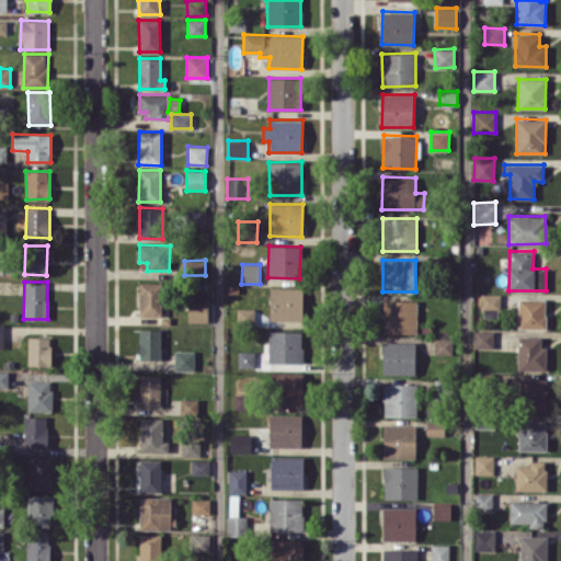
[(161,317),(161,283),(139,283),(139,317),(161,317)]
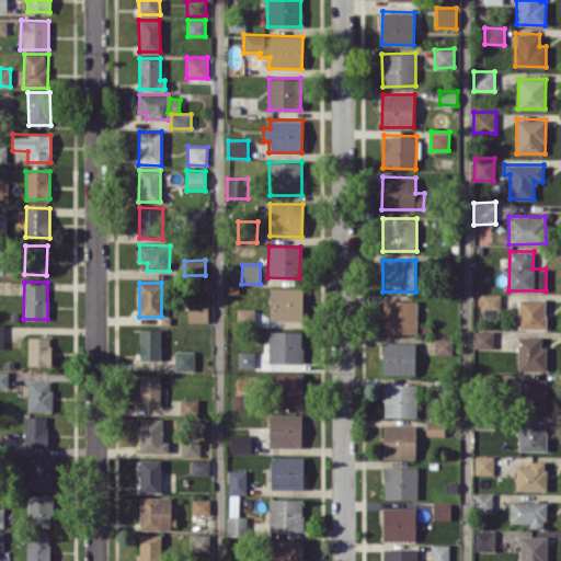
[(302,288),(270,287),(270,320),(302,320),(302,288)]
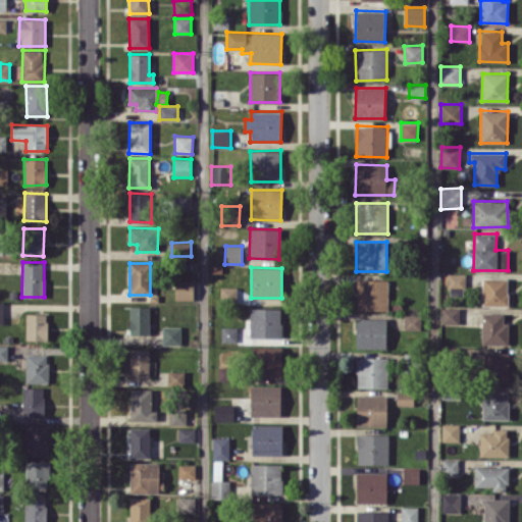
[(465,273),(449,273),(448,295),(464,295),(465,273)]
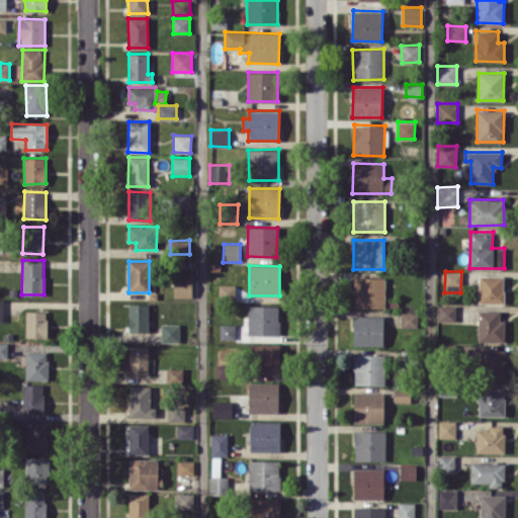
[(504,276),(479,275),(479,303),(503,304),(504,276)]
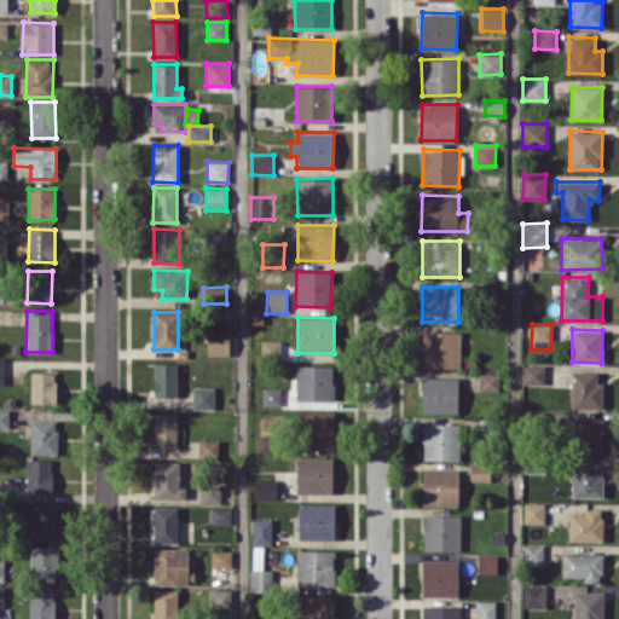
[(460,368),(460,331),(423,331),(423,368),(460,368)]
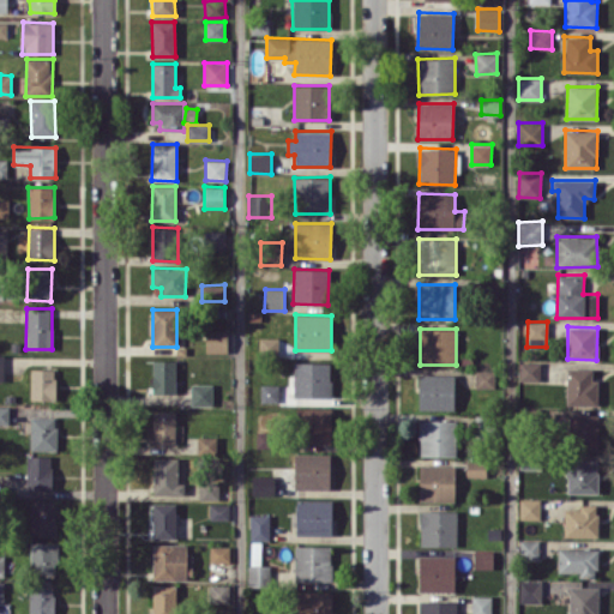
[(205,353),(228,351),(228,330),(205,331),(205,353)]
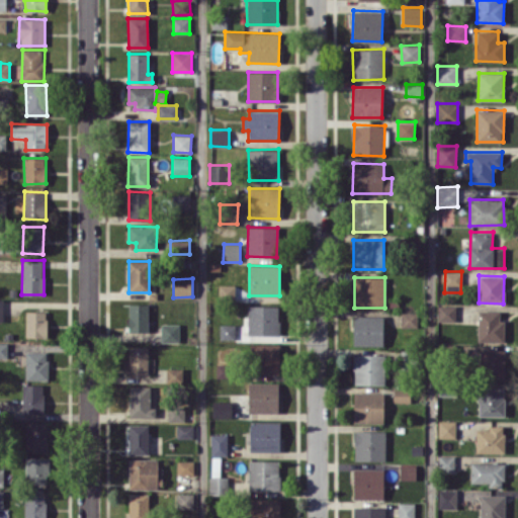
[(236,284),(219,285),(219,298),(236,297),(236,284)]
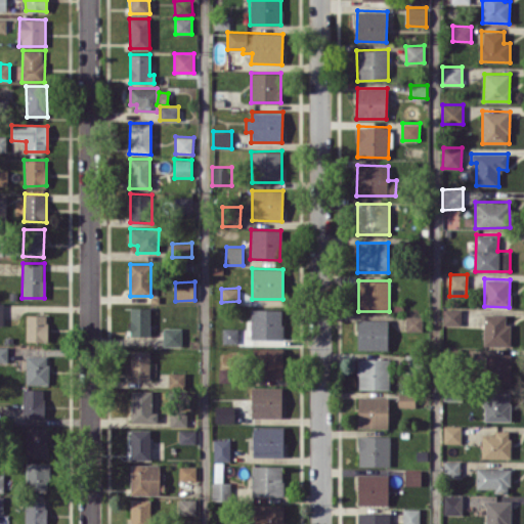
[(149,307),(130,307),(130,336),(149,335),(149,307)]
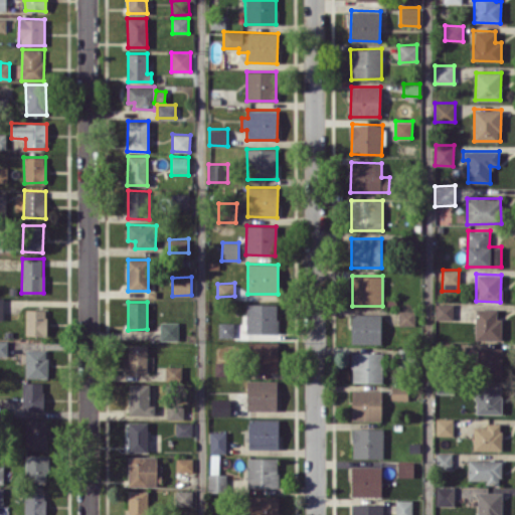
[(453,320),(453,304),(436,303),(436,319),(453,320)]
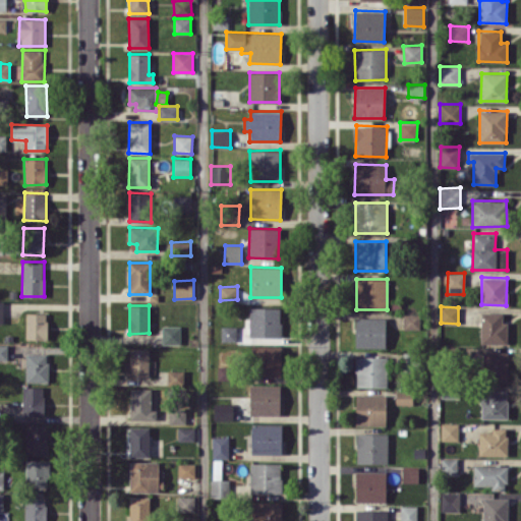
[(249,337),(281,337),(281,307),(249,307),(249,337)]
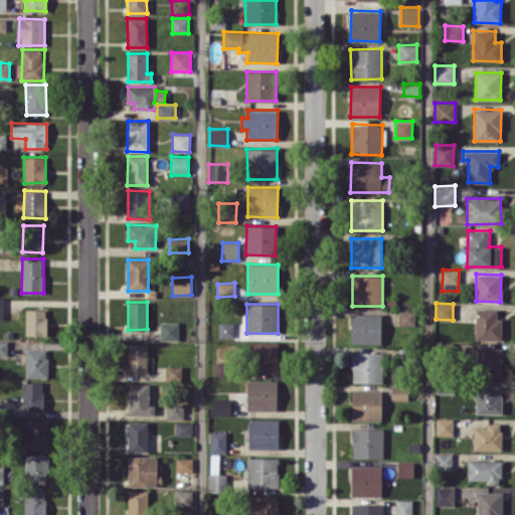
[(496,308),(475,309),(476,340),(501,340),(501,319),(496,319),(496,308)]
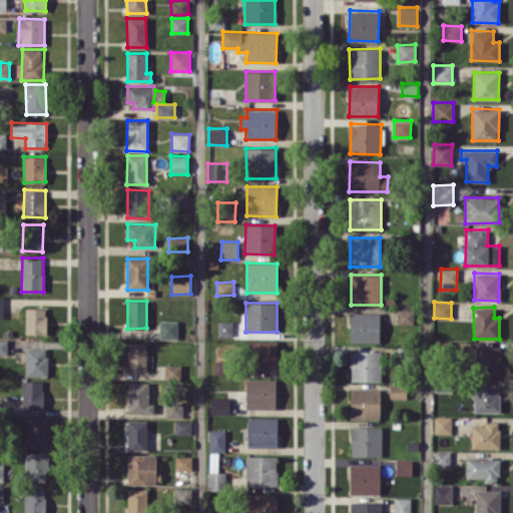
[(25,334),(46,334),(46,309),(25,308),(25,334)]
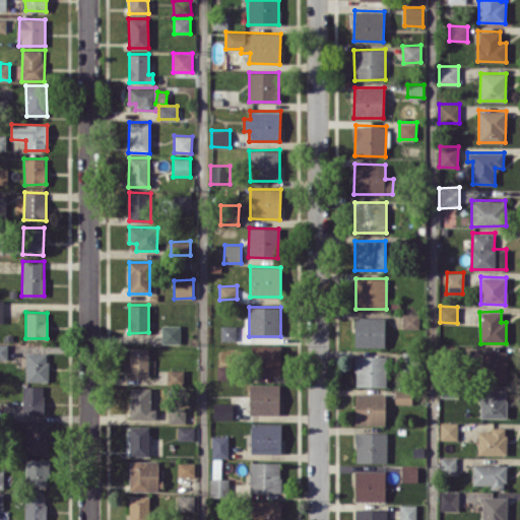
[(403,328),(418,328),(418,313),(403,314),(403,328)]
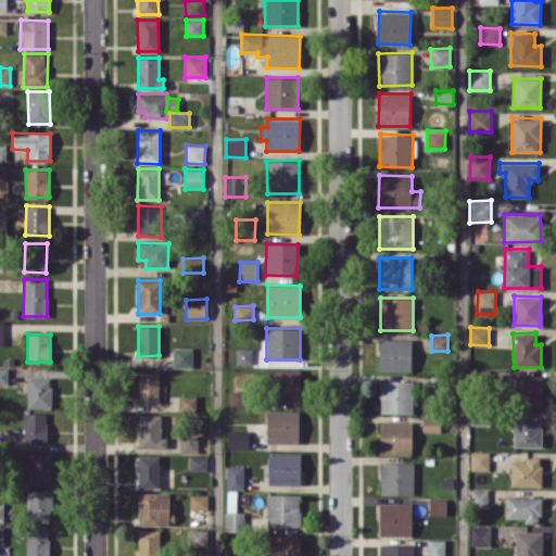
[(412,371),(412,339),(379,339),(379,370),(412,371)]
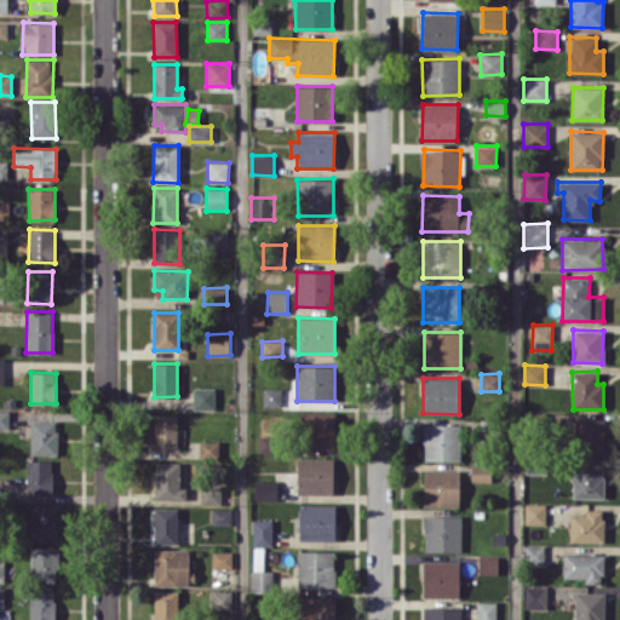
[(214,409),(214,388),(194,388),(194,409),(214,409)]
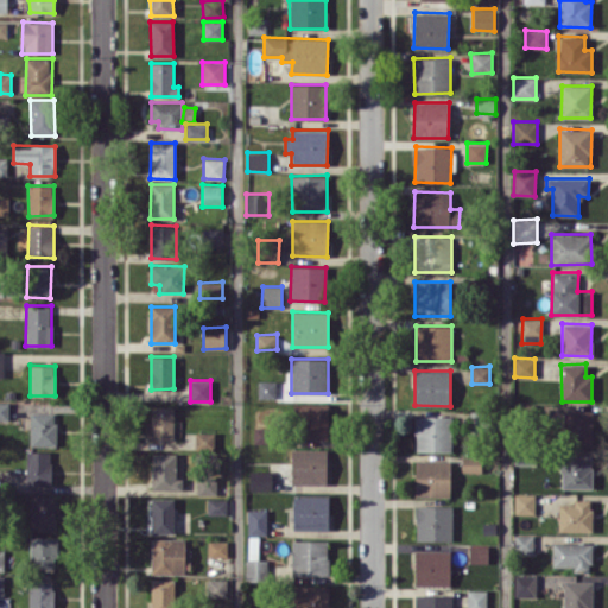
[(258,398),(276,398),(276,381),(259,381),(258,398)]
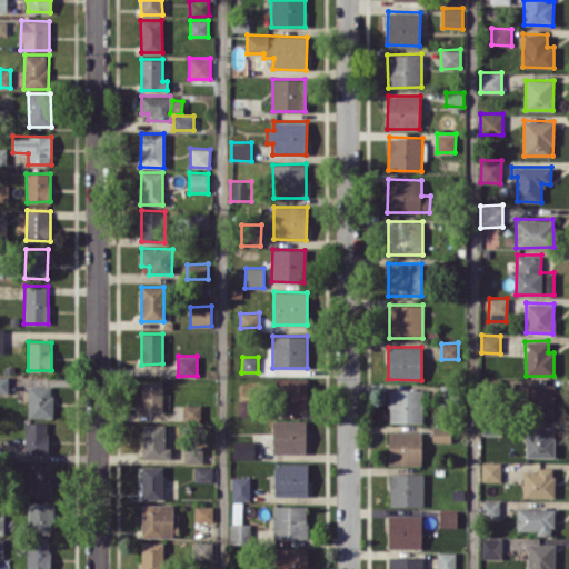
[(307,411),(308,378),(278,377),(277,410),(307,411)]
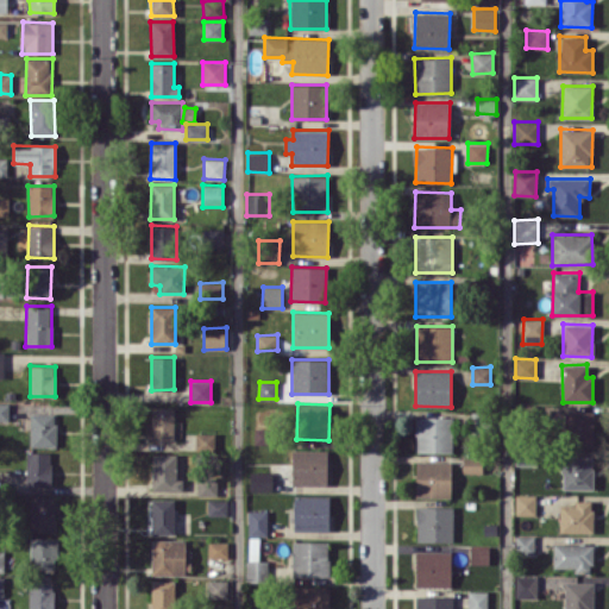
[(175,407),(151,407),(151,440),(174,440),(175,407)]
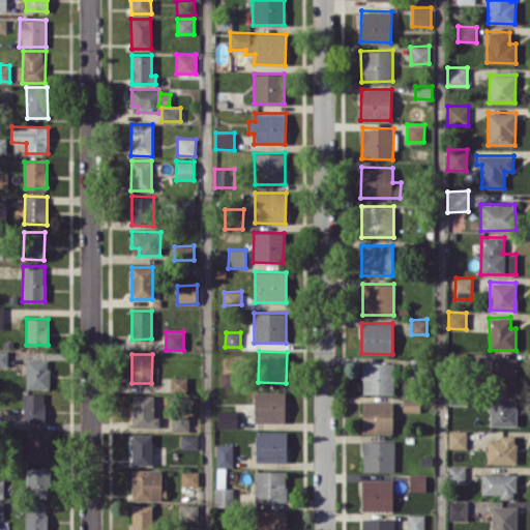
[(517,358),(492,357),(491,388),(516,388),(517,358)]
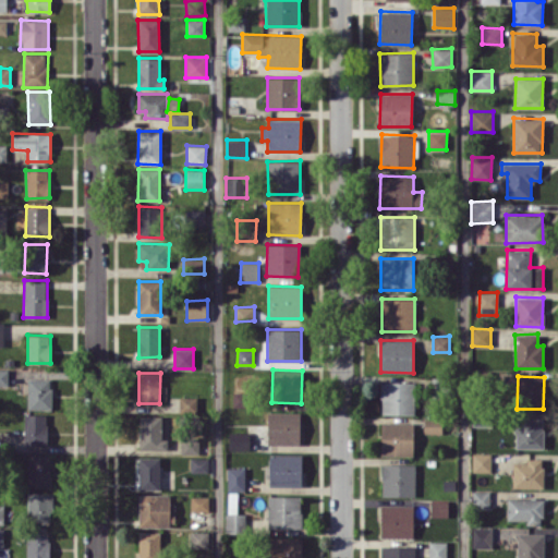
[(51,410),(51,378),(27,378),(27,409),(51,410)]
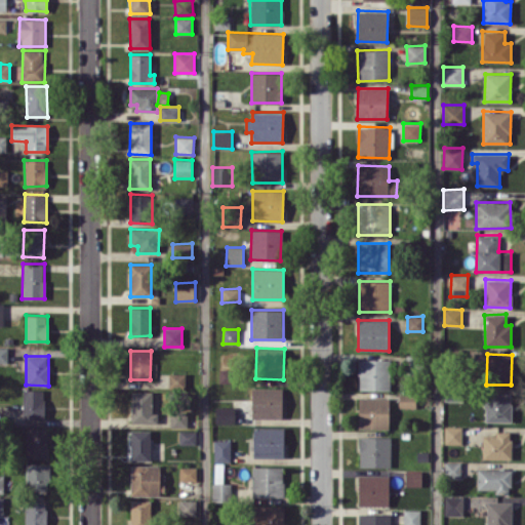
[(390,390),(391,359),(359,359),(359,390),(390,390)]
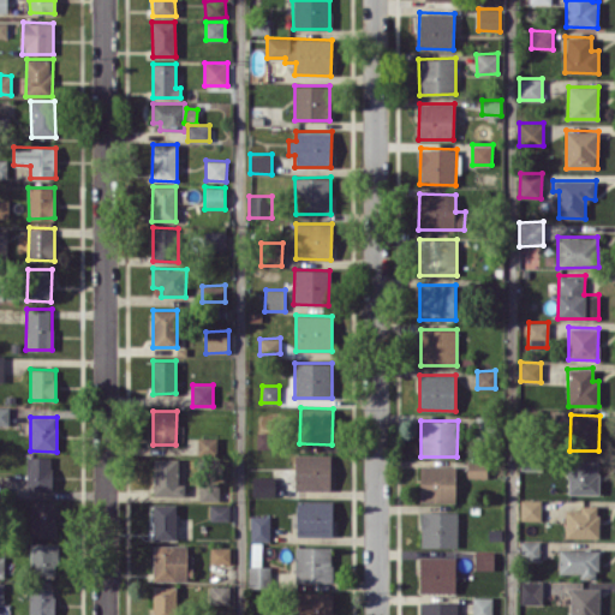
[(256,448),(275,448),(275,433),(257,431),(256,448)]
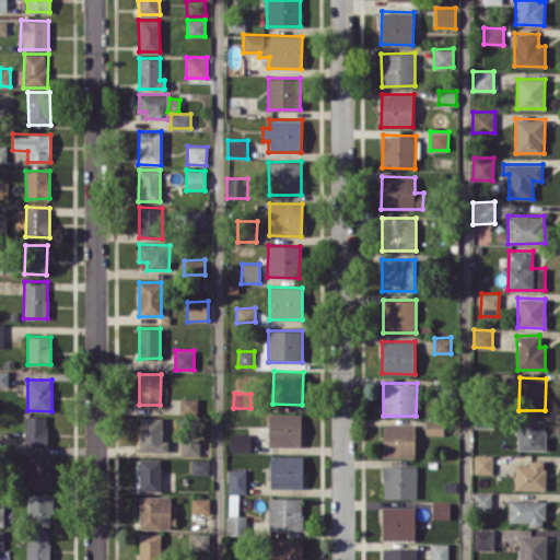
[(181,415),(198,415),(198,397),(179,397),(181,415)]
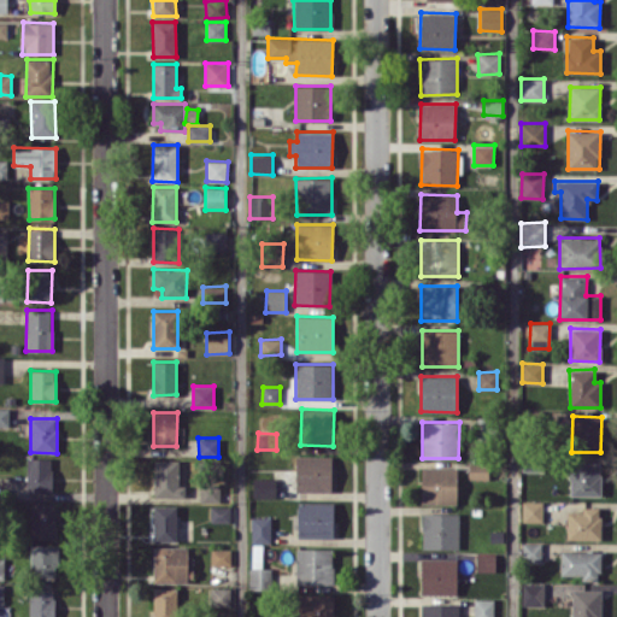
[(295,492),(330,492),(331,456),(297,454),(295,492)]
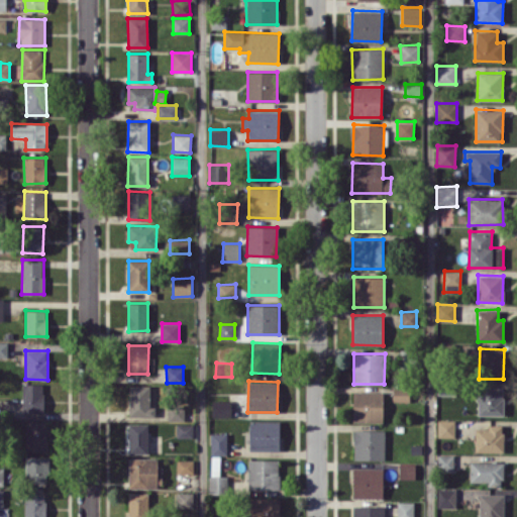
[(43,384),(22,384),(21,412),(43,413),(43,384)]
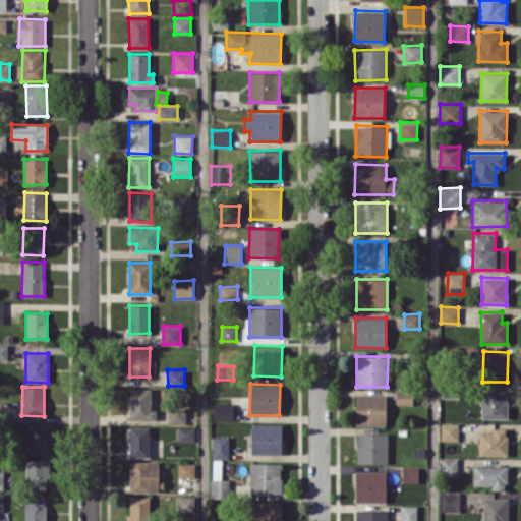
[(151,388),(130,389),(130,420),(157,419),(157,409),(151,409),(151,388)]
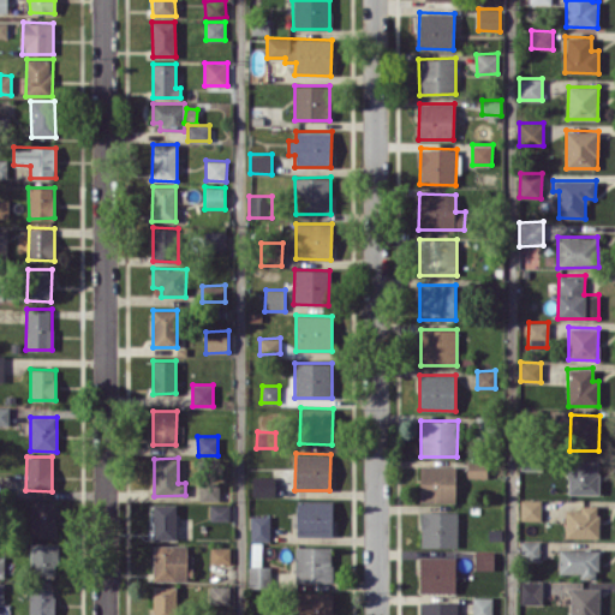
[(487,477),(487,461),(467,461),(467,477),(487,477)]
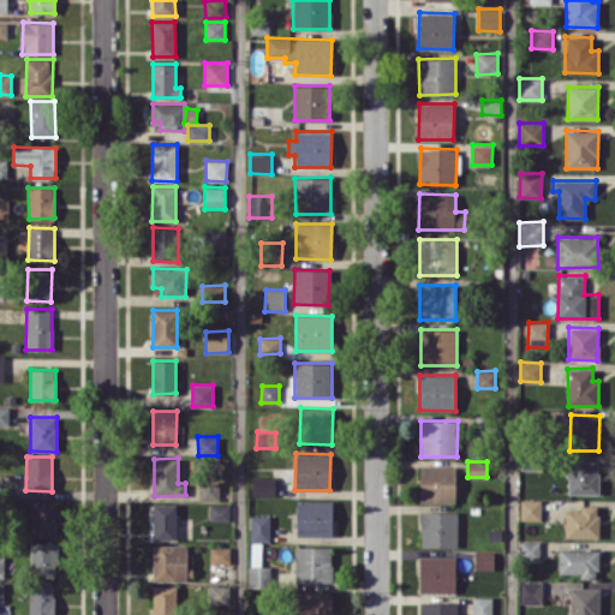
[(598,494),(598,461),(567,461),(568,494),(598,494)]
